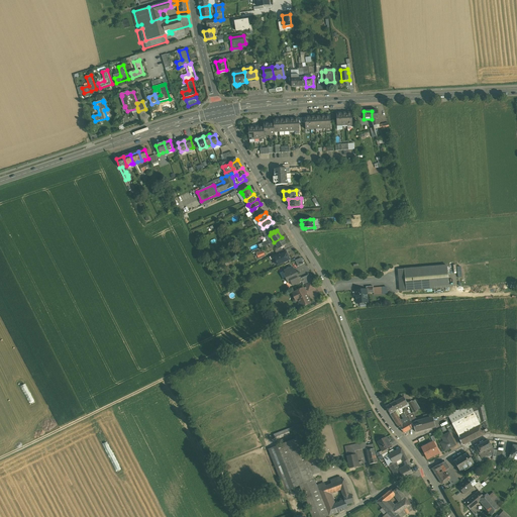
[(270,235),(266,237),(268,241),(263,243),(264,246),(273,243),(274,242),(270,235)]
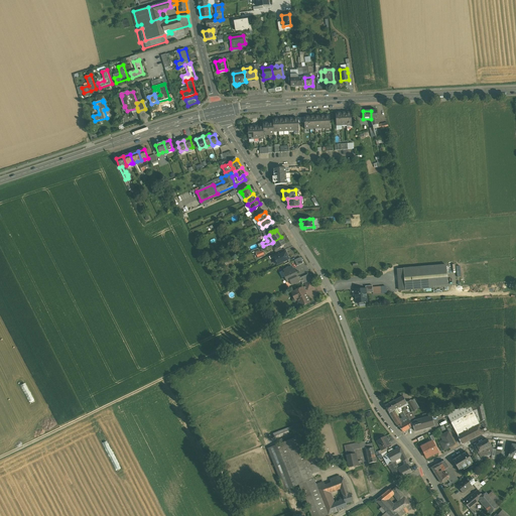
[(285,244),(281,237),(273,242),(277,249),(280,247),(281,249),(281,248),(283,247),(283,246),(285,244)]
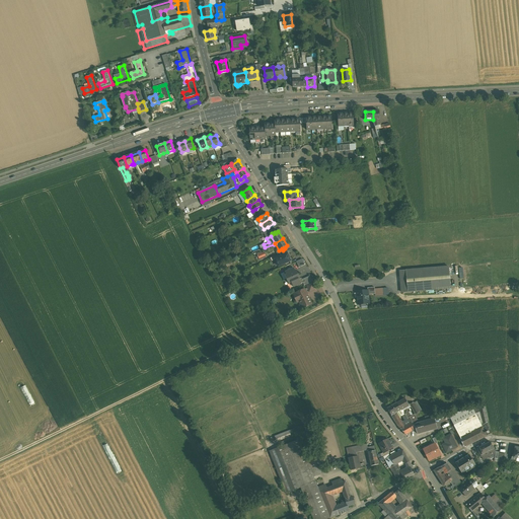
[(282,256),(275,260),(276,260),(279,267),(290,261),(289,256),(288,257),(287,254),(282,256)]
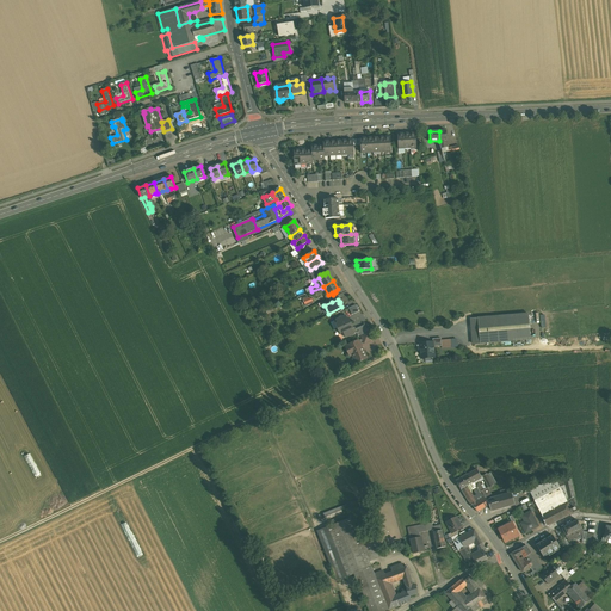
[(356,306),(349,308),(352,315),(358,312),(356,306)]
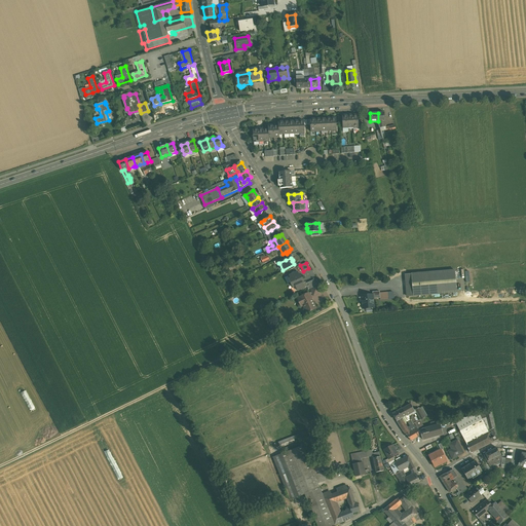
[(455,270),(406,274),(407,297),(457,293),(455,270)]
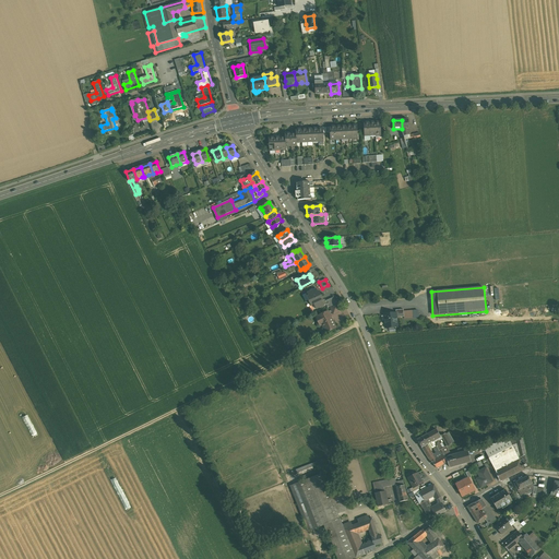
[(313,290),(312,288),(309,290),(310,292),(308,293),(309,296),(307,297),(309,301),(321,296),(319,292),(318,293),(316,289),(313,290)]
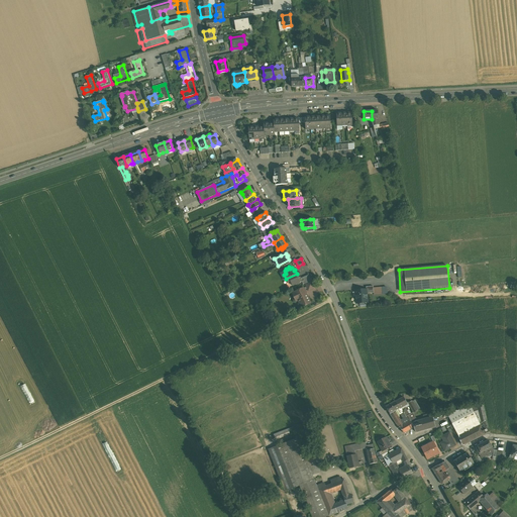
[(297,274),(286,279),(288,283),(291,281),(293,286),(302,282),(304,281),(303,278),(301,279),(300,277),(299,278),(297,274)]
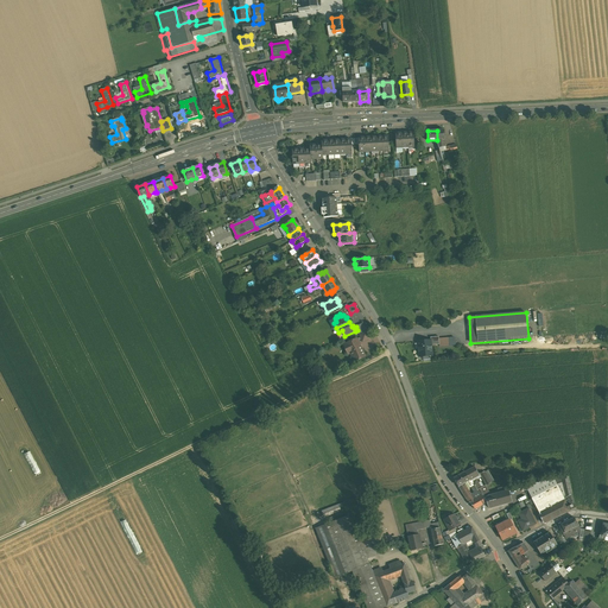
[(363,323),(356,327),(358,330),(355,331),(356,335),(366,330),(363,323)]
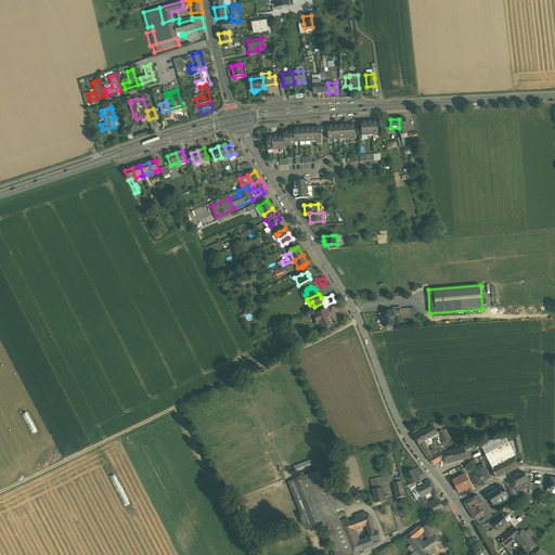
[(335,302),(327,306),(330,308),(330,310),(331,312),(337,309),(335,302)]
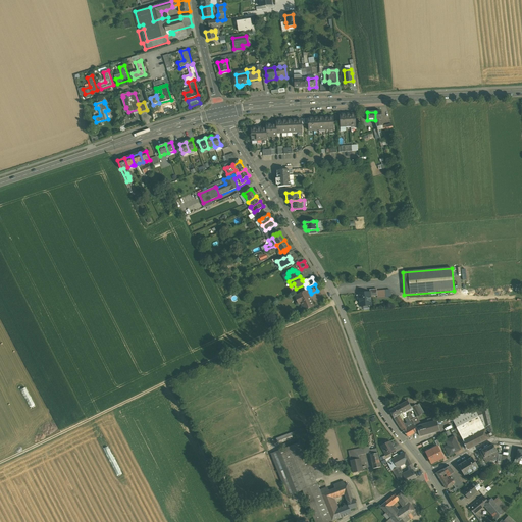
[(306,291),(296,296),(299,304),(301,303),(304,310),(313,306),(307,293),(306,291)]
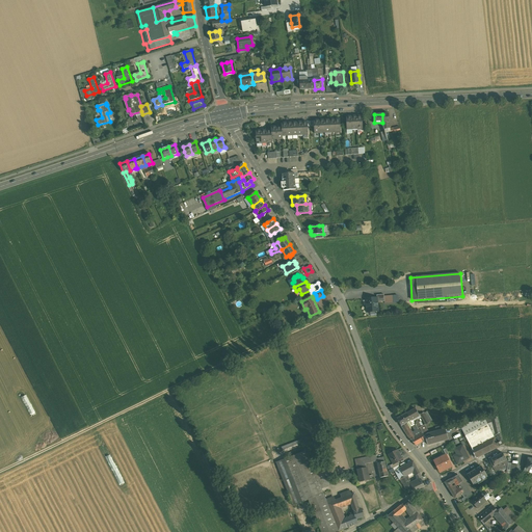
[(377,298),(366,299),(367,313),(378,312),(377,302),(377,298)]
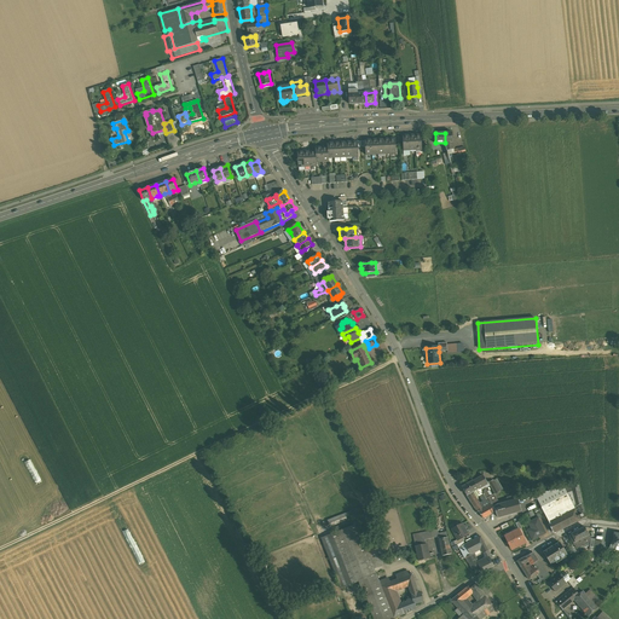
[(484,475),(473,481),(478,490),(480,489),(489,484),(484,475)]
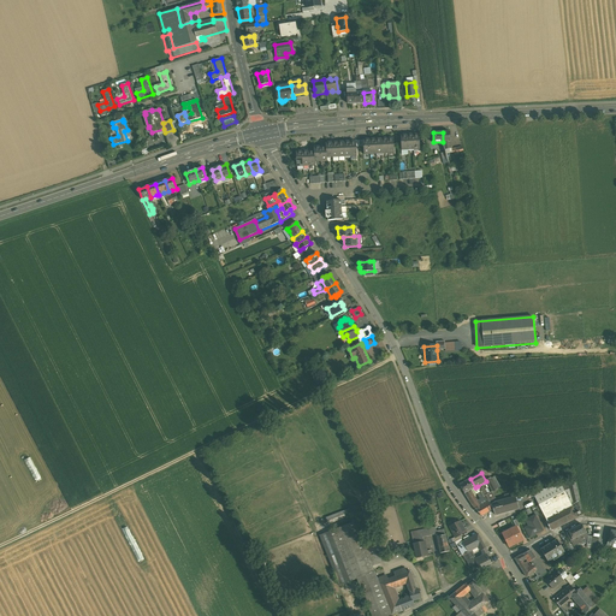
[(471,479),(460,485),(465,493),(471,490),(474,487),(475,487),(471,479)]
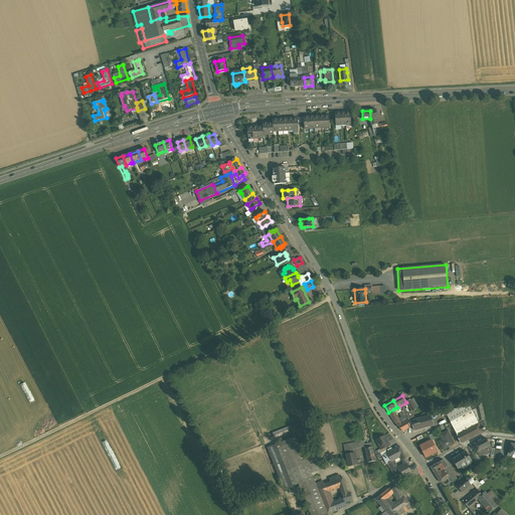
[(481,401),(475,403),(478,416),(475,417),(478,422),(485,418),(481,401)]
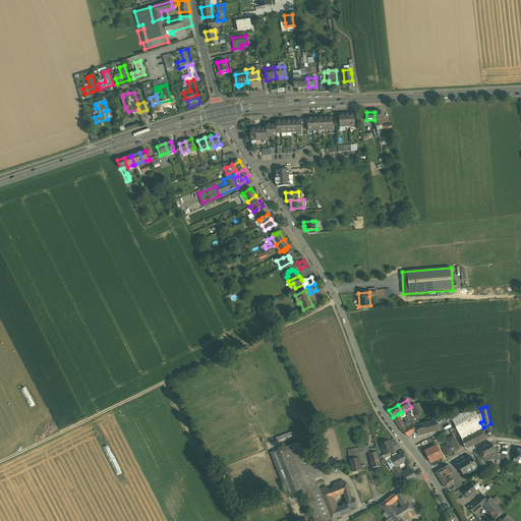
[(480,408),(450,416),(457,430),(465,426),(463,423),(466,421),(465,419),(476,413),(480,422),(483,421),(480,408)]
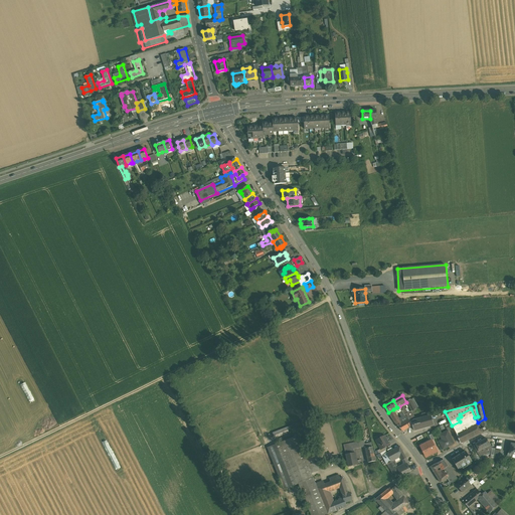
[(400,408),(399,406),(397,407),(396,407),(402,417),(402,418),(403,418),(405,417),(407,416),(405,414),(404,415),(400,408)]
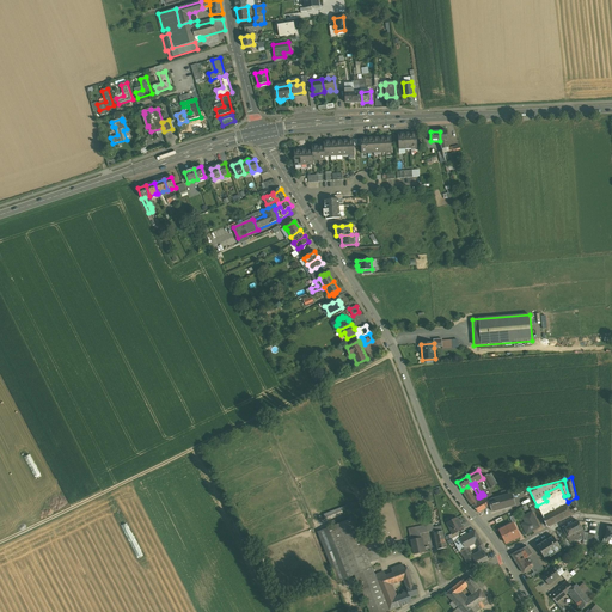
[(482,488),(479,483),(476,485),(481,494),(482,493),(485,490),(484,487),(482,488)]
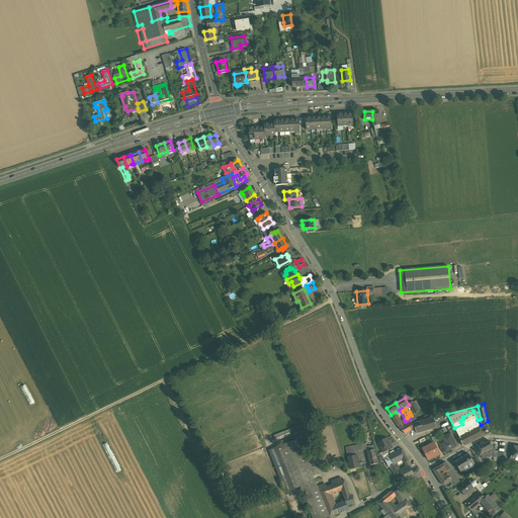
[(399,410),(396,412),(402,422),(405,420),(399,410)]
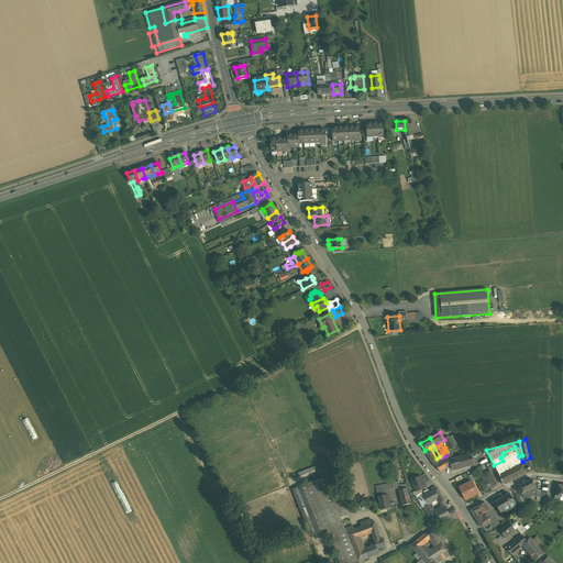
[(515,446),(503,453),(504,455),(500,457),(503,461),(494,465),(504,485),(528,473),(522,462),(519,456),(515,446)]
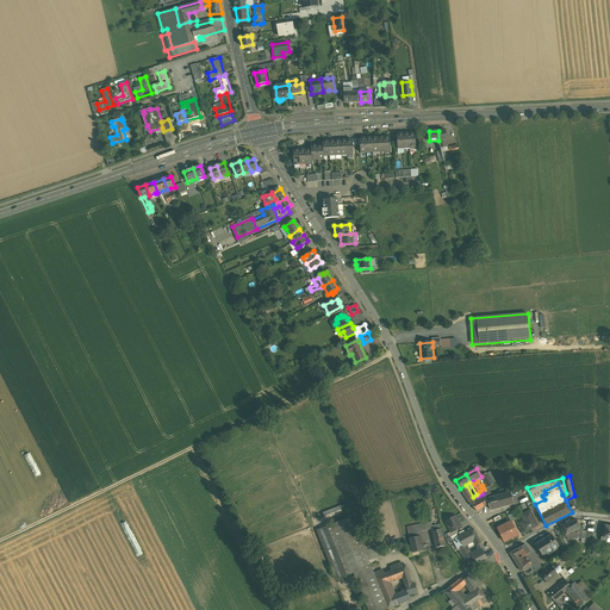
[(473,497),(466,485),(460,489),(467,499),(471,504),(475,502),(473,497)]
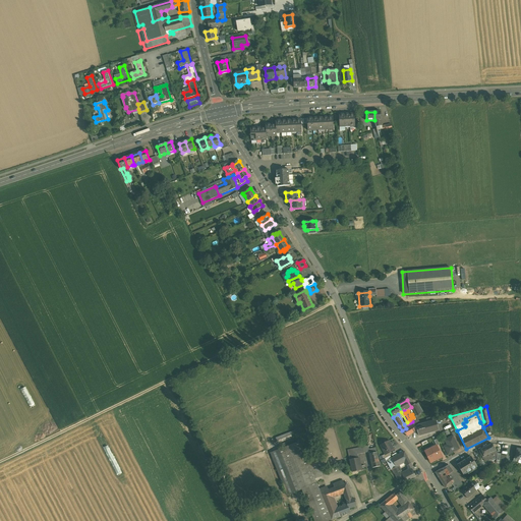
[(419,422),(415,416),(413,417),(410,419),(412,421),(413,424),(415,427),(420,424),(419,422)]
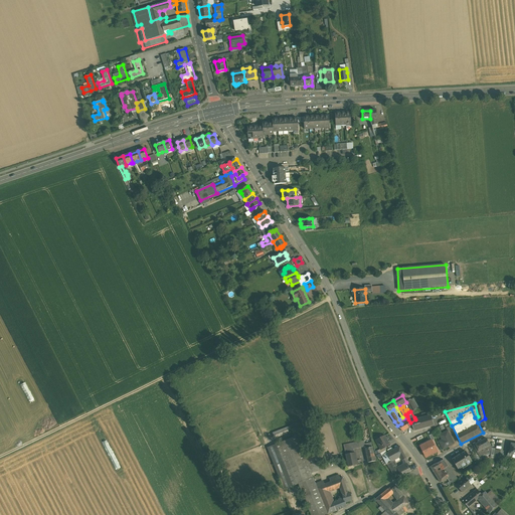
[(422,417),(415,419),(410,422),(412,425),(411,426),(414,431),(430,426),(434,424),(431,415),(430,415),(422,417)]
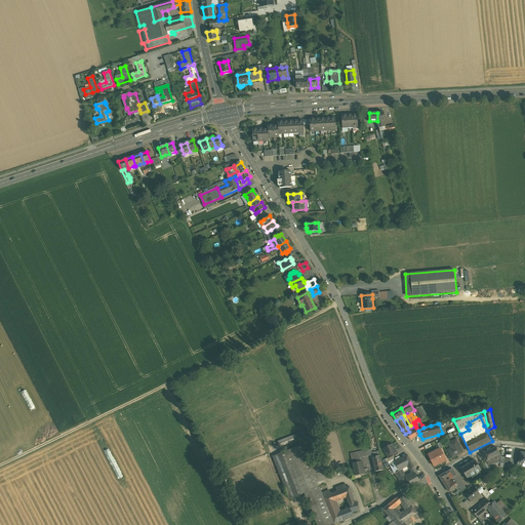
[(494,427),(487,431),(492,441),(496,439),(494,427)]
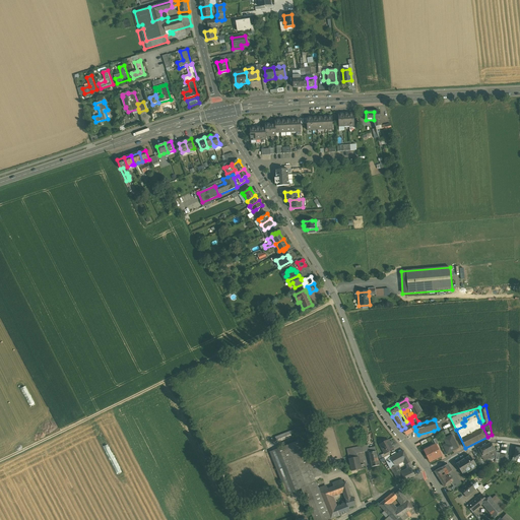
[(405,428),(401,430),(406,436),(415,431),(416,430),(414,427),(412,424),(410,425),(405,428)]
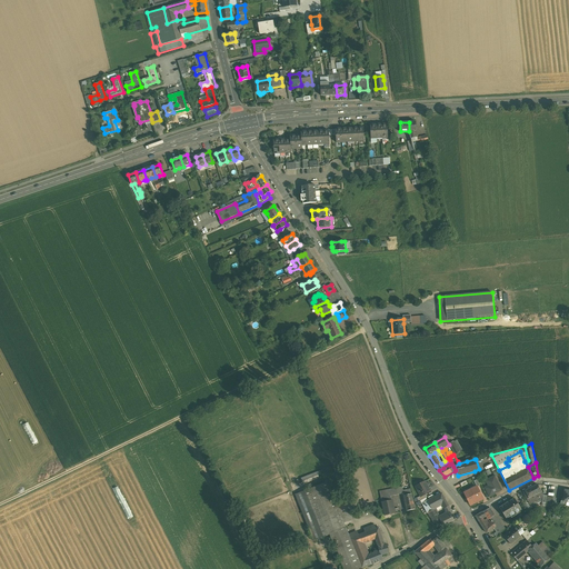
[(333,466),(322,470),(325,476),(336,471),(333,466)]
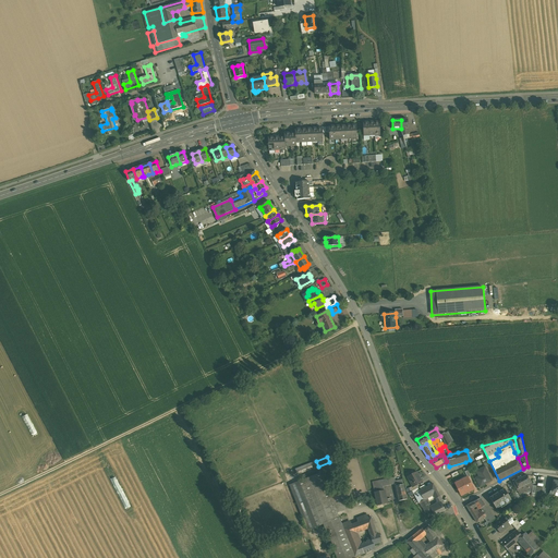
[(316,461),(295,470),(298,474),(318,466),(316,461)]
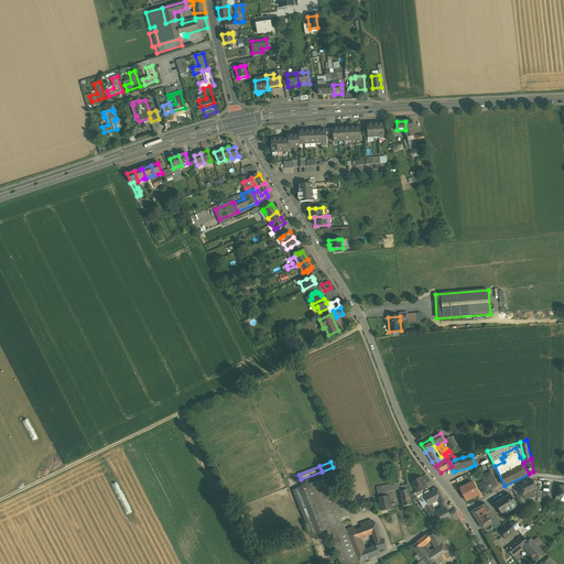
[(490,472),(481,476),(486,485),(483,486),(485,492),(497,486),(490,473),(490,472)]
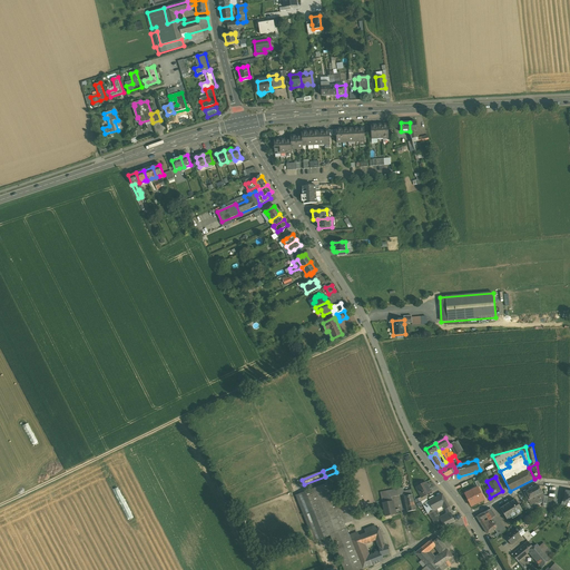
[(425,482),(416,488),(422,497),(422,498),(425,495),(431,492),(425,482)]
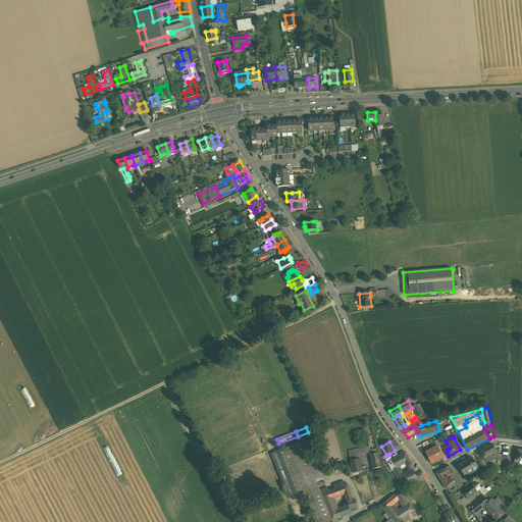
[(493,445),(482,450),(485,457),(497,452),(493,445)]
